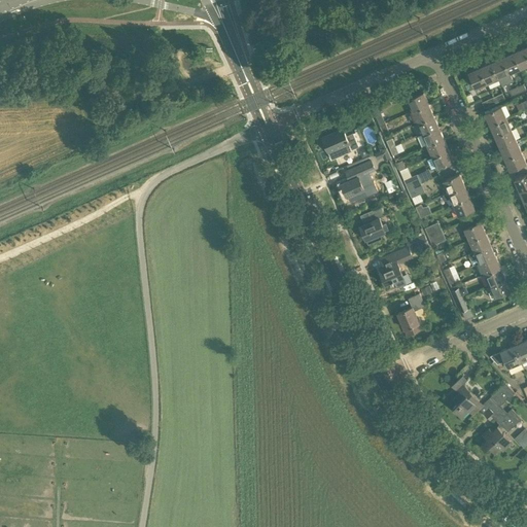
[(526,66),(526,51),(525,47),(514,53),(521,69),(526,66)]
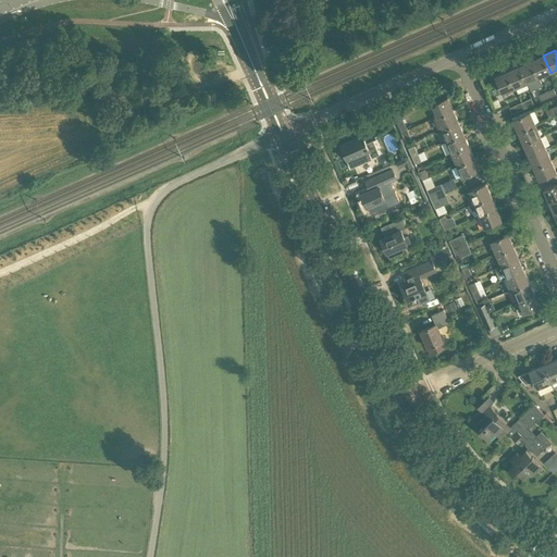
[(551,73),(543,56),(531,61),(539,77),(551,73)]
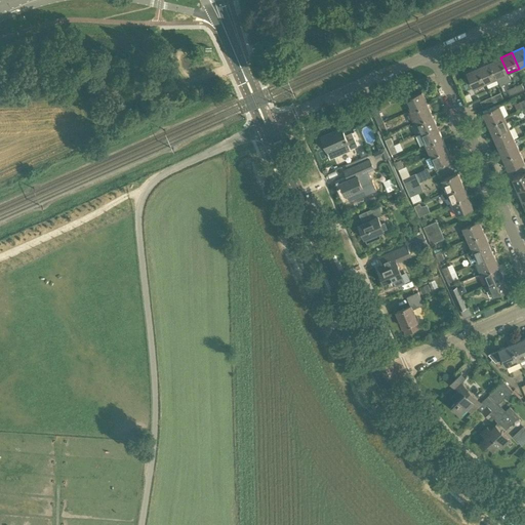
[(508,73),(500,57),(489,63),(496,78),(508,73)]
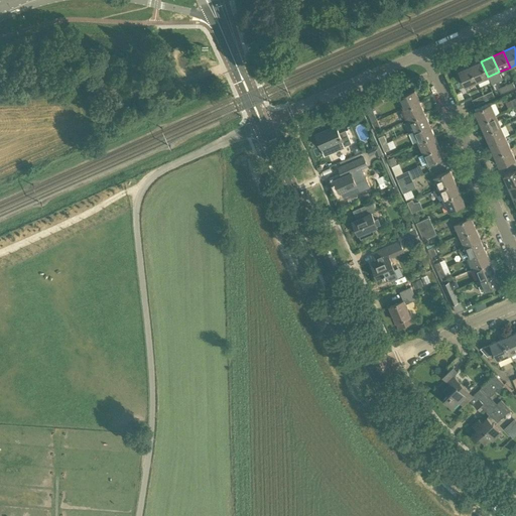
[(481,61),(470,66),(477,82),(488,77),(481,61)]
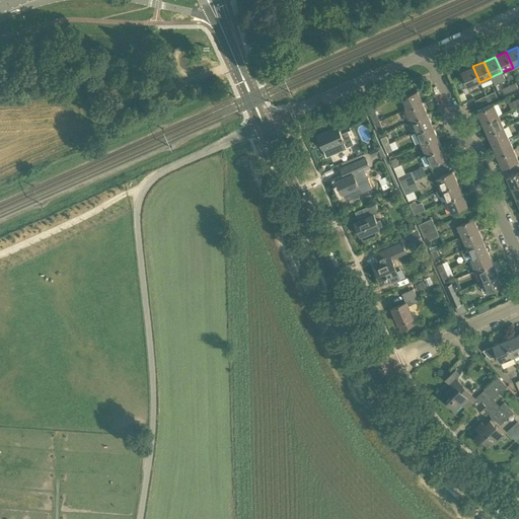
[(479,82),(472,66),(461,71),(468,87),(479,82)]
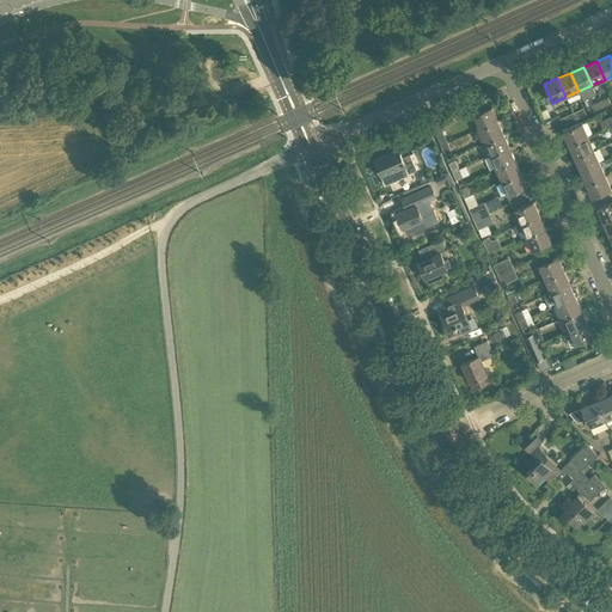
[(609,97),(599,101),(603,108),(611,104),(609,97)]
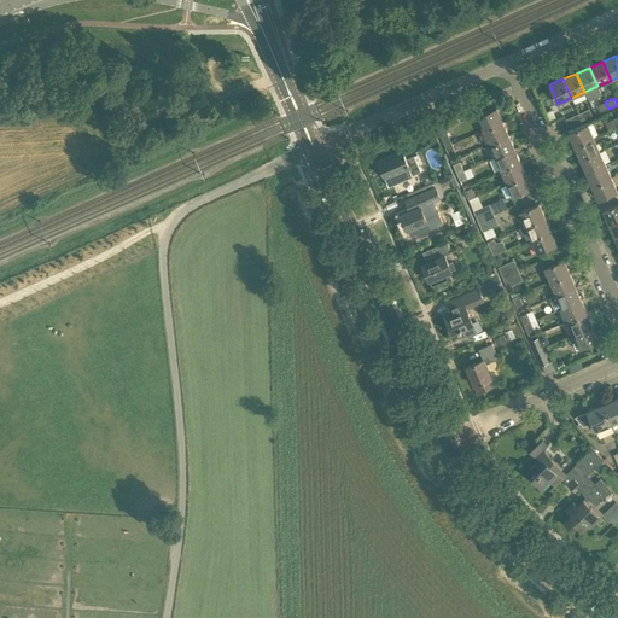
[(608,109),(605,101),(598,106),(600,112),(608,109)]
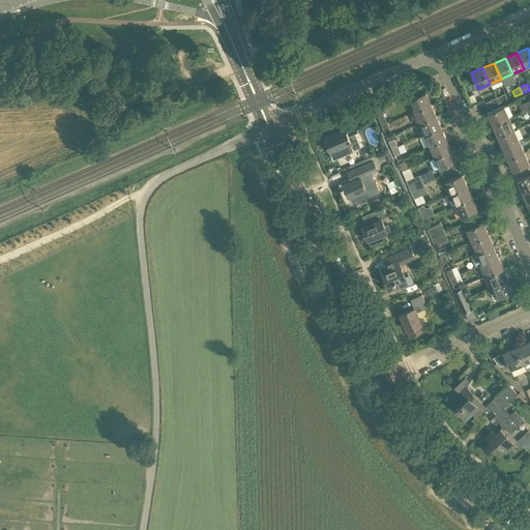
[(415,112),(431,105),(425,92),(410,99),(415,112)]
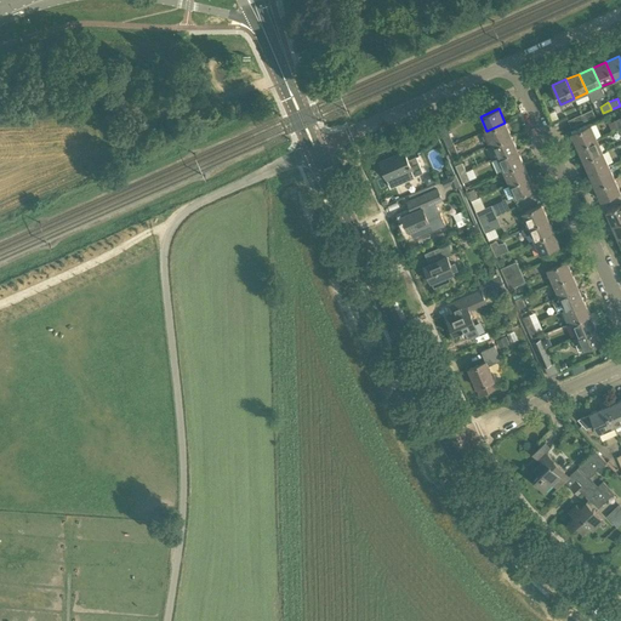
[(593,110),(581,117),(585,123),(597,118),(593,110)]
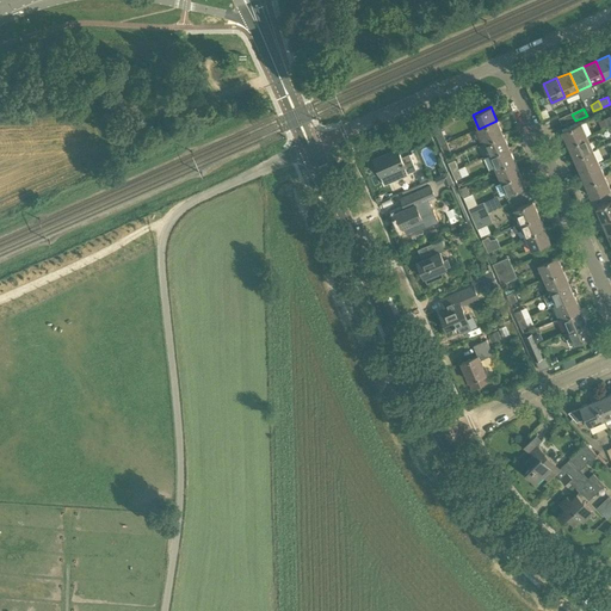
[(575,121),(572,115),(560,119),(562,127),(575,121)]
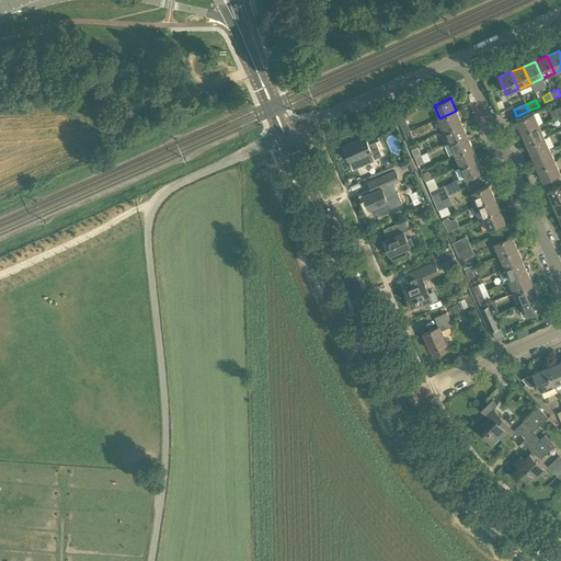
[(461,123),(456,111),(439,118),(444,130),(461,123)]
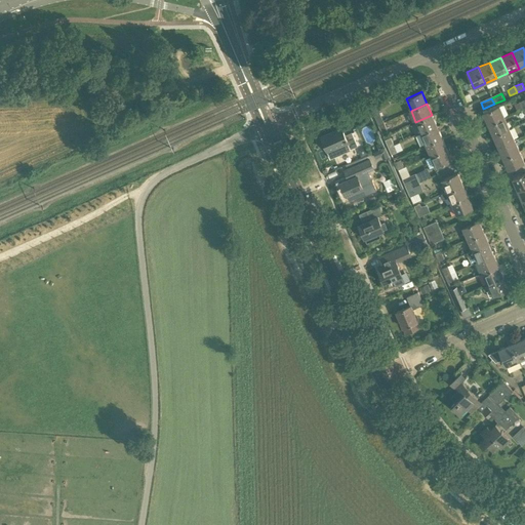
[(488,124),(505,117),(499,106),(484,113),(488,124)]
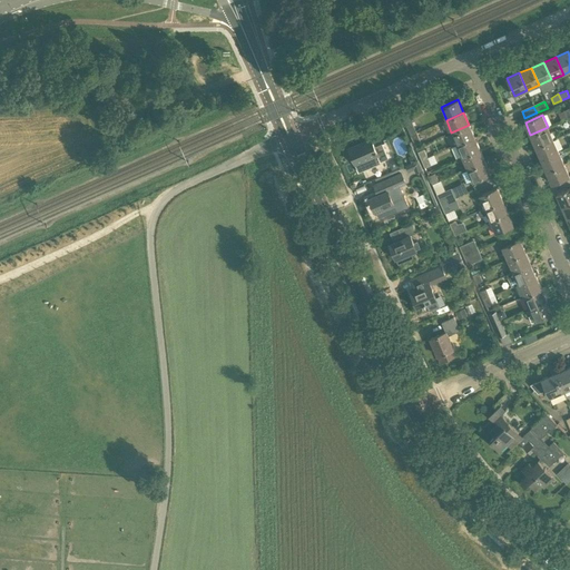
[(102,118),(104,131),(111,130),(110,117),(102,118)]
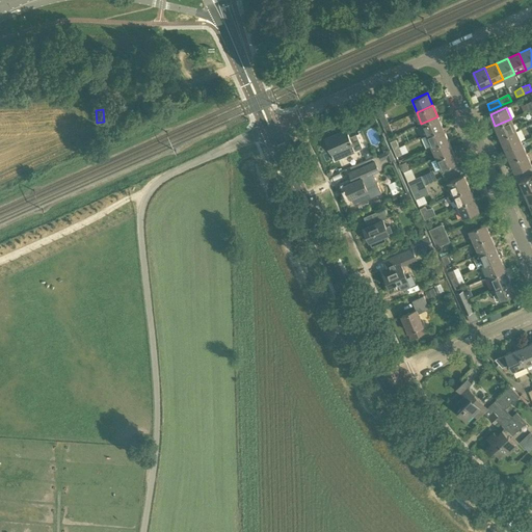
[(384,129),(391,126),(384,112),(378,114),(384,129)]
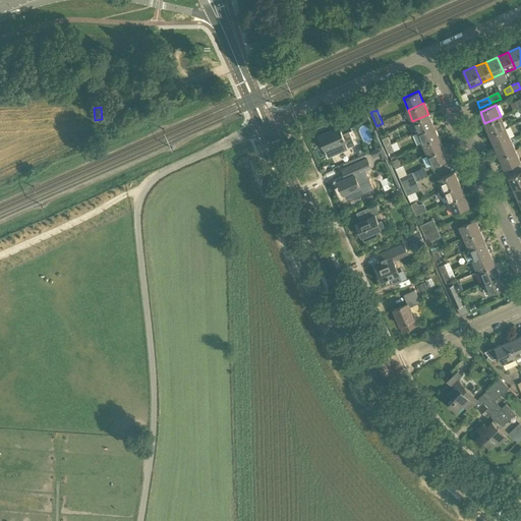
[(433,125),(428,114),(412,121),(417,132),(433,125)]
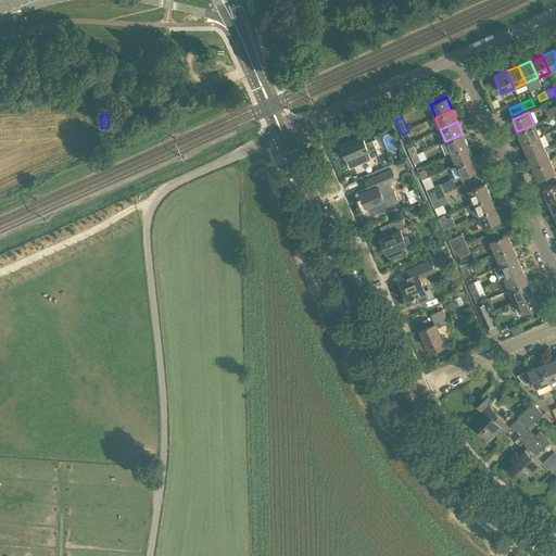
[(540,136),(534,124),(517,131),(522,143),(540,136)]
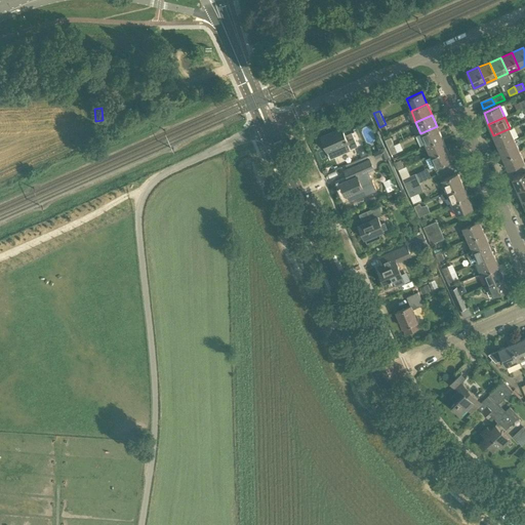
[(386,124),(379,127),(382,133),(389,130),(386,124)]
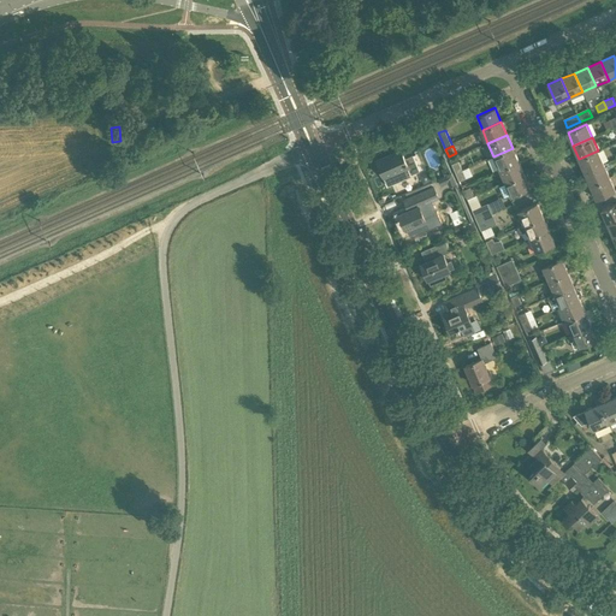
[(519,161),(513,148),(493,157),(499,170),(519,161)]
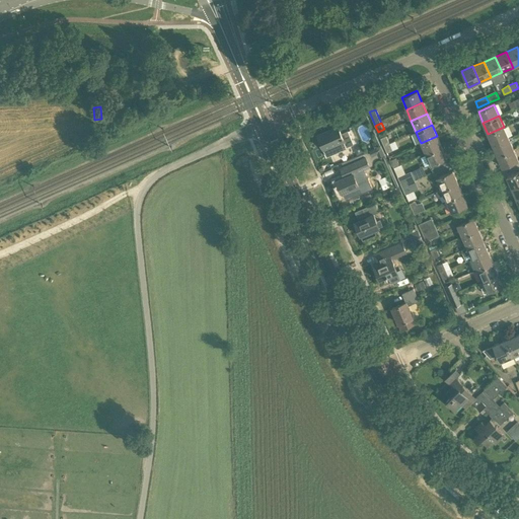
[(347,131),(343,133),(341,134),(337,127),(316,136),(323,151),(344,143),(346,147),(353,144),(347,131)]
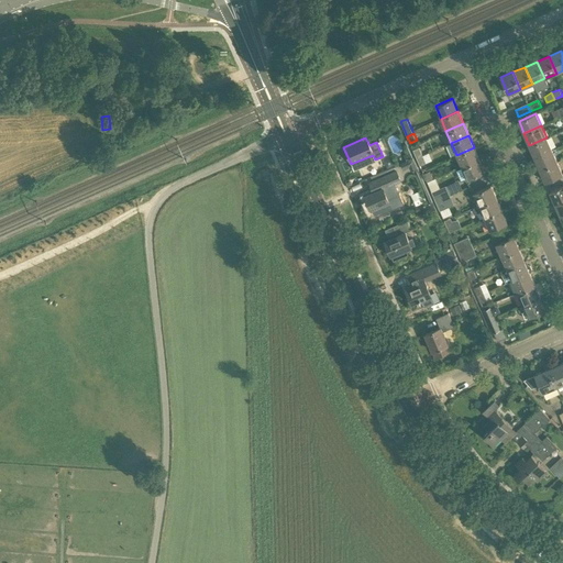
[(552,150),(547,138),(529,145),(534,157),(552,150)]
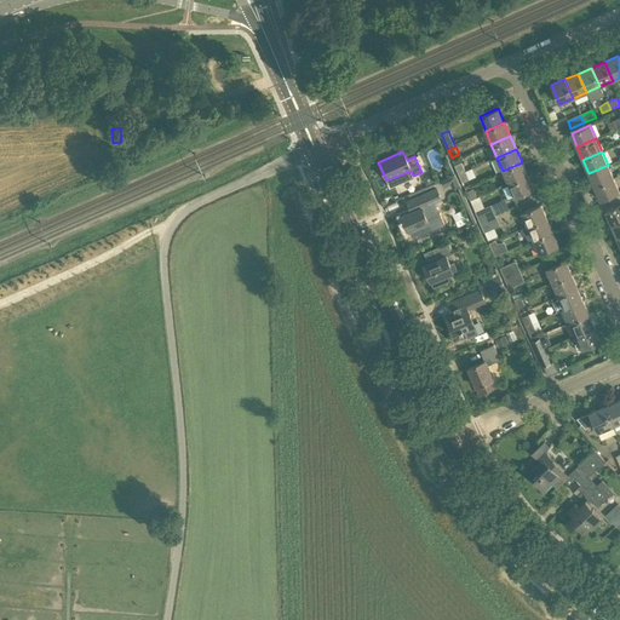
[(458,174),(465,171),(461,162),(454,166),(458,174)]
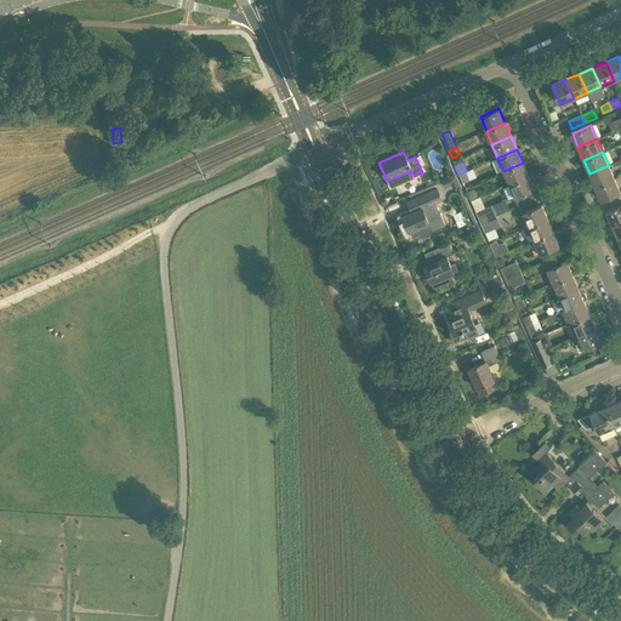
[(529,176),(523,163),(503,171),(510,184),(529,176)]
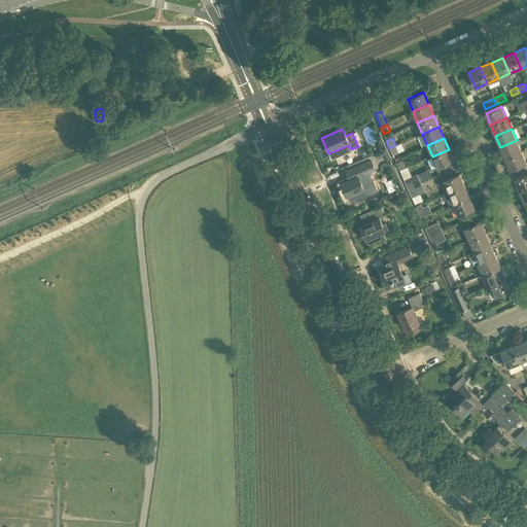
[(521,151),(517,140),(500,147),(505,157),(521,151)]
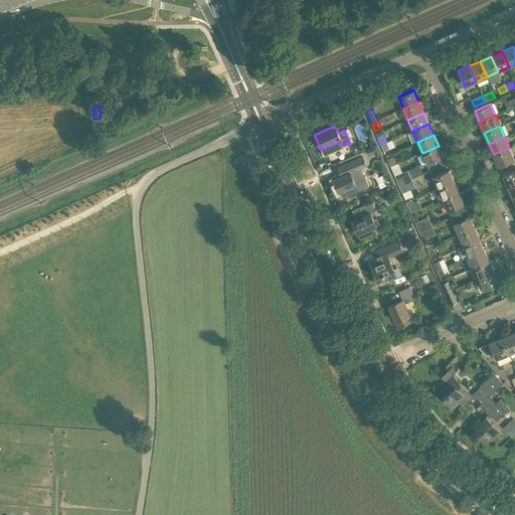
[(389,149),(386,142),(380,145),(384,152),(389,149)]
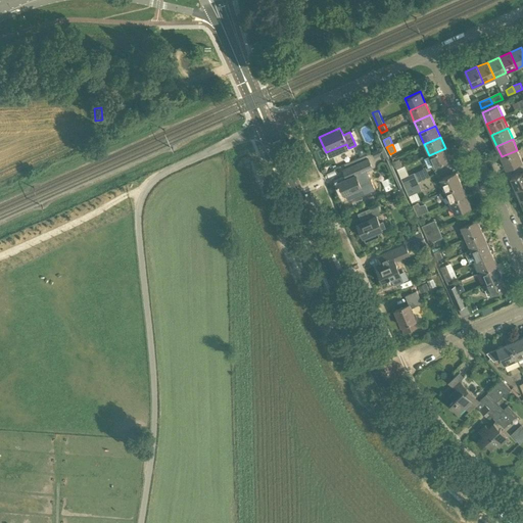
[(383,148),(373,152),(375,157),(381,155),(382,159),(387,157),(383,148)]
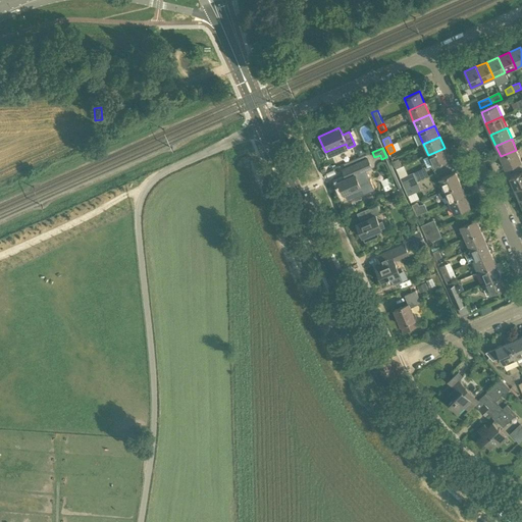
[(445,148),(428,155),(433,166),(450,159),(445,148)]
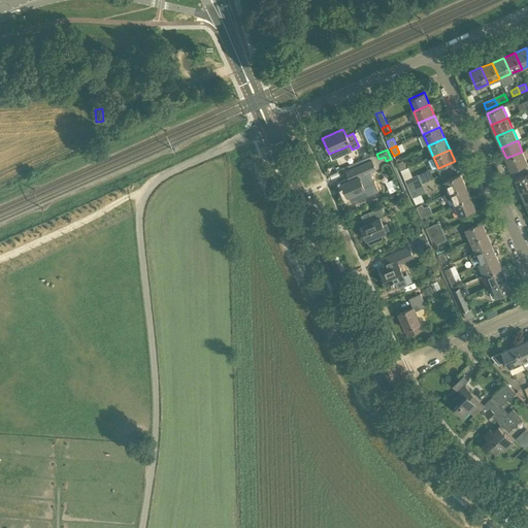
[(522,152),(506,158),(510,170),(527,162),(522,152)]
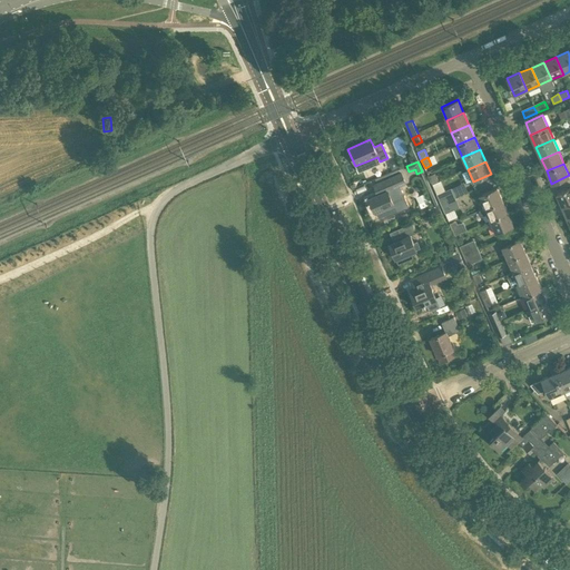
[(370,198),(375,213),(376,212),(379,217),(395,209),(393,205),(393,204),(387,190),(405,183),(401,173),(374,185),(377,195),(370,198)]
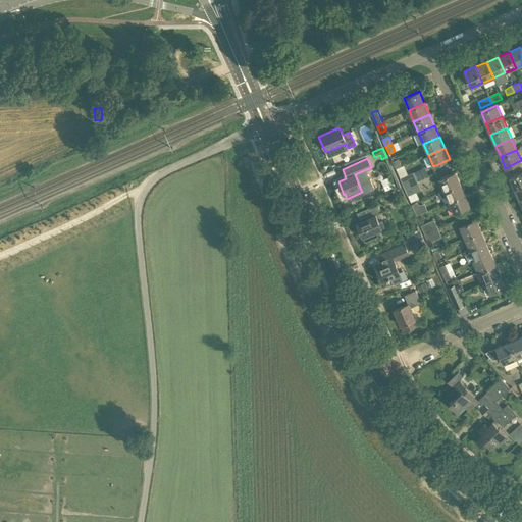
[(401,158),(393,161),(396,169),(405,165),(401,158)]
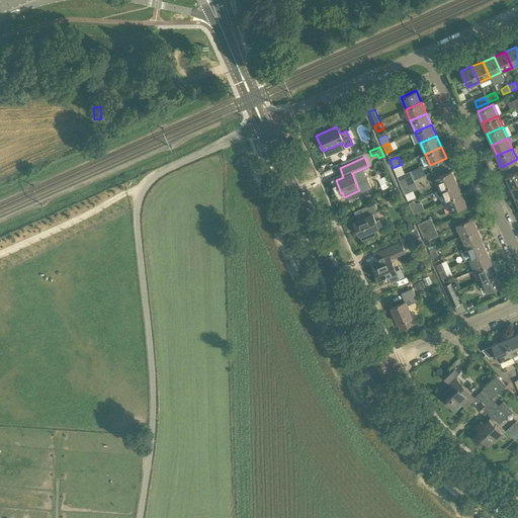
[(510,187),(517,184),(517,170),(506,176),(510,187)]
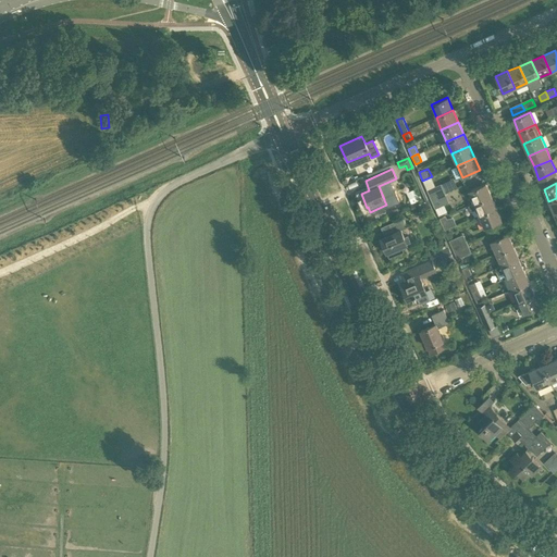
[(437,194),(444,192),(441,184),(426,190),(430,197),(437,194)]
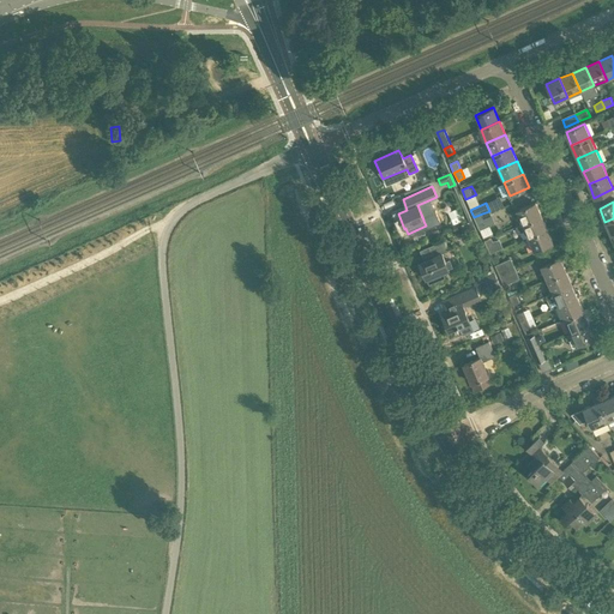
[(522,224),(541,216),(535,203),(516,211),(522,224)]
